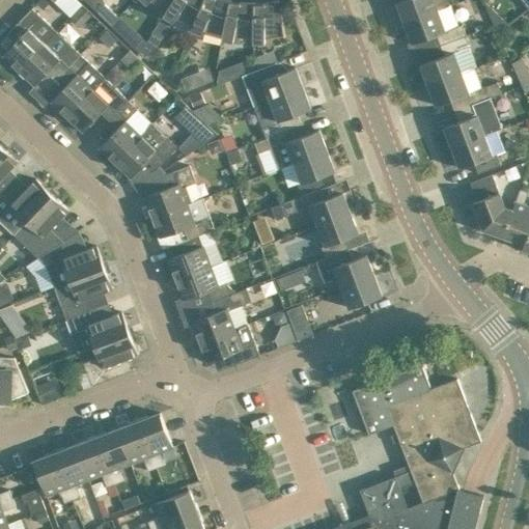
[(162,17),(165,10),(166,11),(172,0),(134,0),(133,2),(141,10),(158,22),(162,17)]
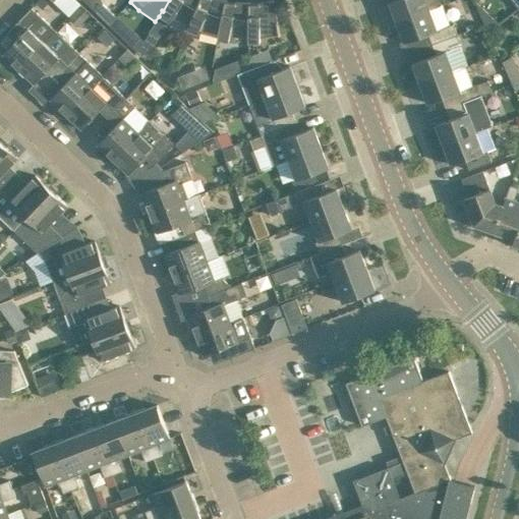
[(162,10),(159,16),(169,22),(172,17),(188,24),(189,24),(198,0),(169,0),(163,11),(162,10)]
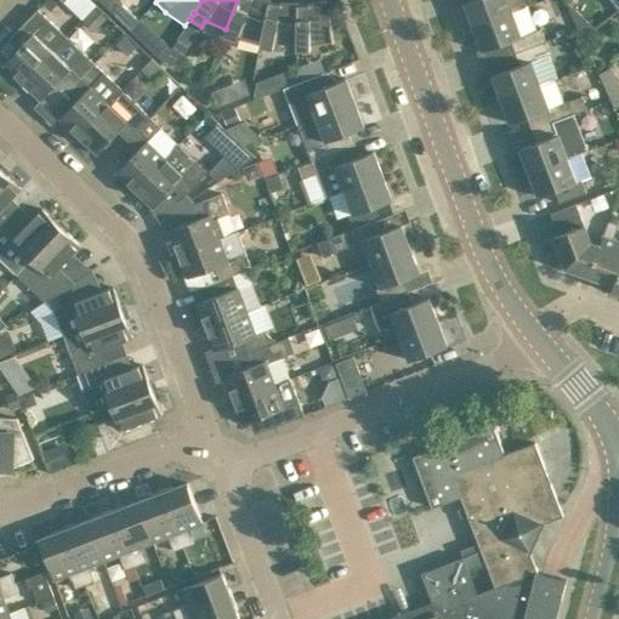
[(237,0),(226,29),(225,29),(222,35),(236,41),(238,35),(260,40),(257,47),(259,47),(267,0),(237,0)]
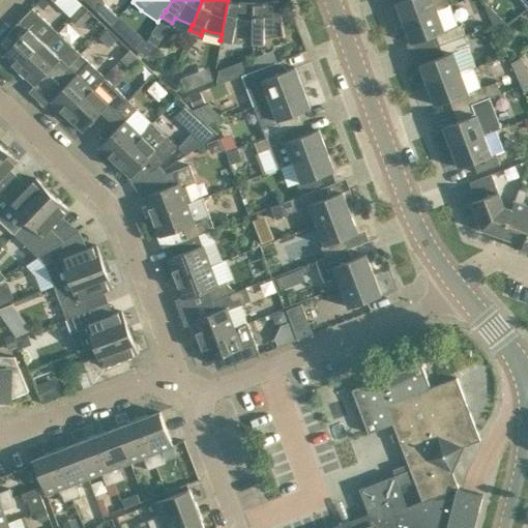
[(252,44),(253,1),(238,1),(237,4),(229,2),(229,0),(228,0),(221,40),(232,42),(233,37),(252,37),(252,44)]
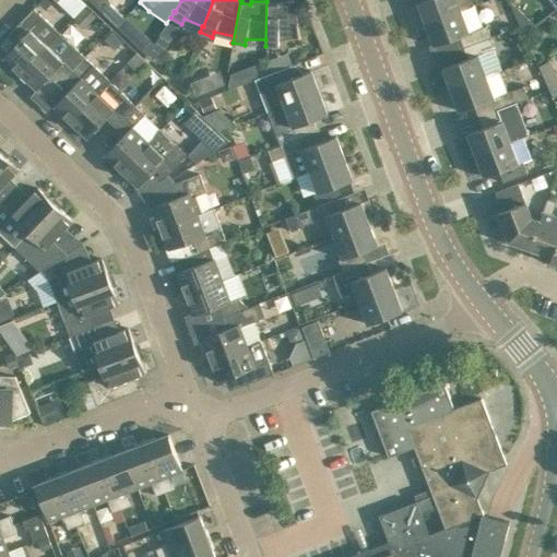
[(267,1),(265,46),(277,46),(277,40),(297,36),(297,38),(299,38),(292,0),(288,0),(276,2),(276,6),(267,6),(267,1)]
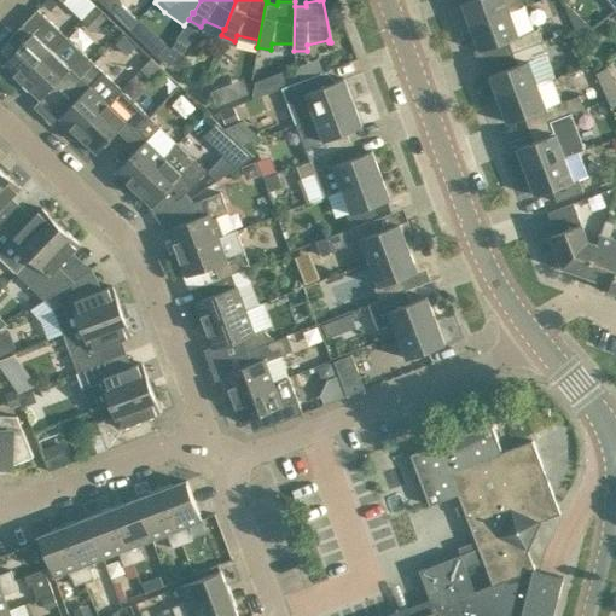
[(471,0),(460,4),(470,28),(507,13),(503,0),(471,0)]
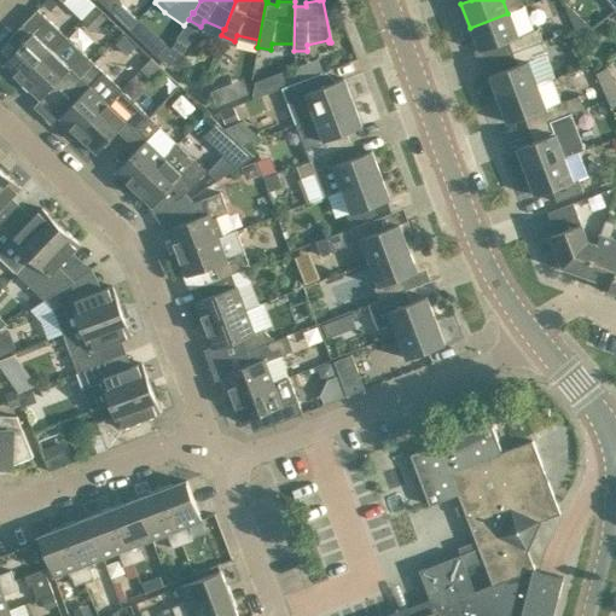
[(615,0),(603,0),(612,11),(615,7),(615,0)]
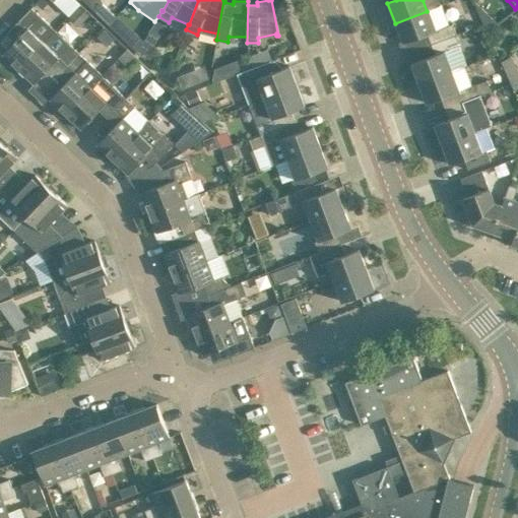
[(108,25),(115,18),(101,5),(93,12),(108,25)]
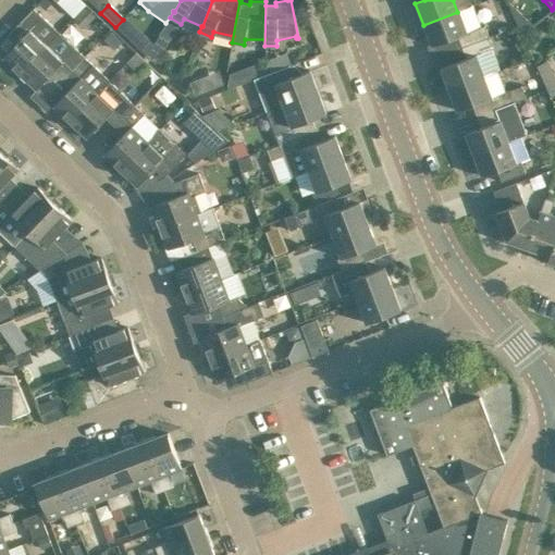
[(454,38),(458,49),(486,38),(482,26),(480,27),(471,7),(457,12),(423,25),(431,47),(454,38)]
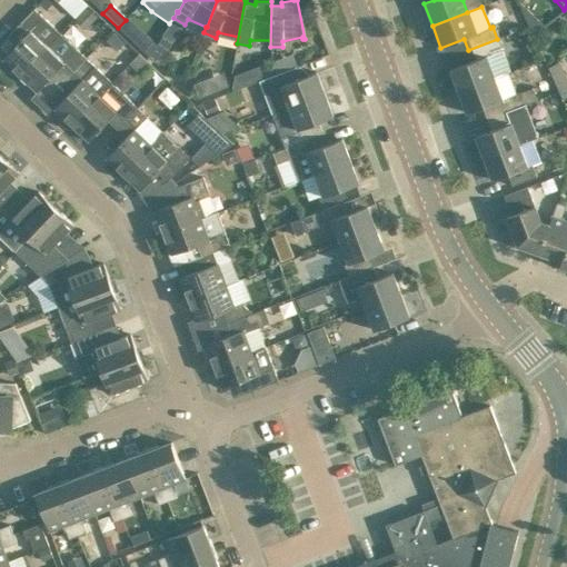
[(96,18),(86,8),(77,17),(87,27),(96,18)]
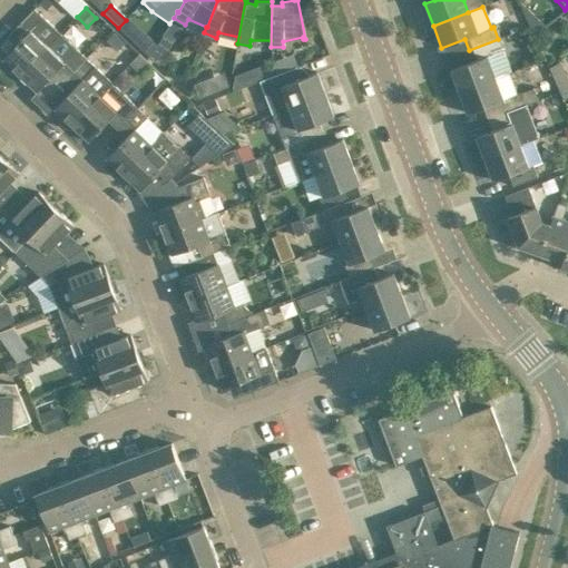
[(17,45),(1,60),(19,77),(59,35),(49,26),(32,10),(7,37),(17,45)]
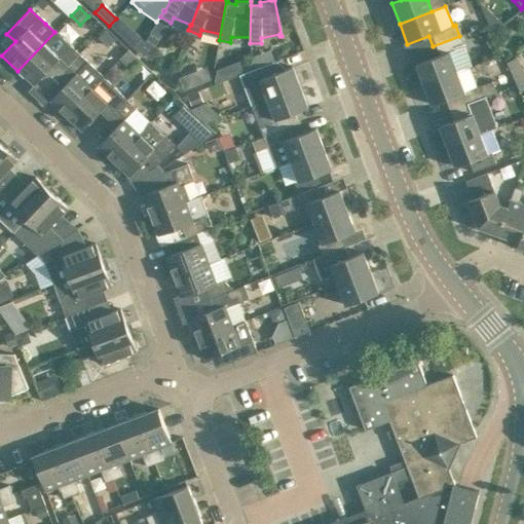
[(501,25),(496,20),(488,26),(491,33),(501,25)]
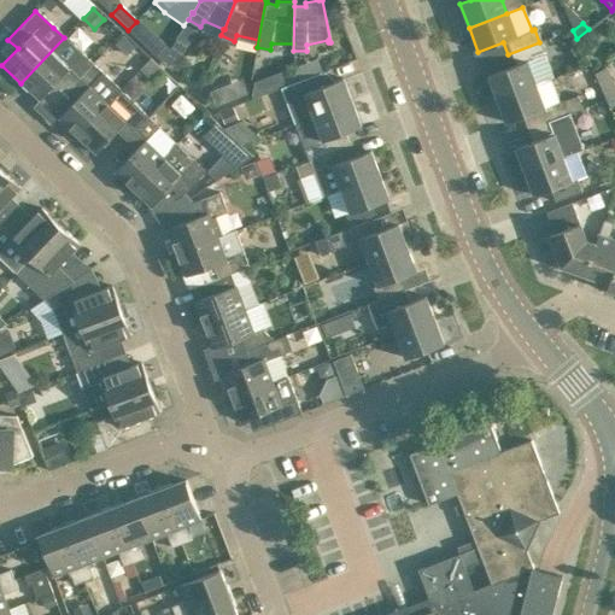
[(92,64),(64,37),(21,83),(39,101),(59,80),(69,88),(92,64)]
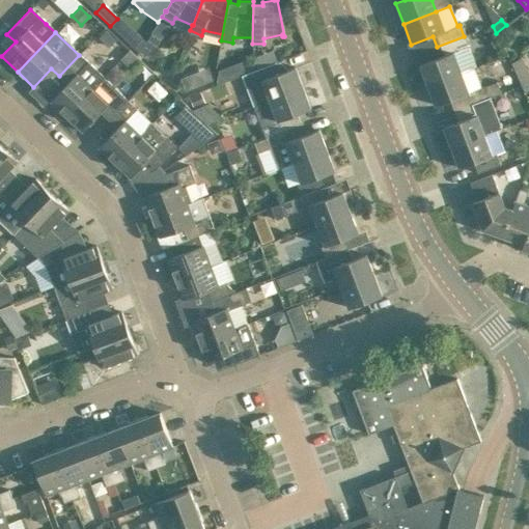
[(113,42),(105,33),(100,39),(108,47),(113,42)]
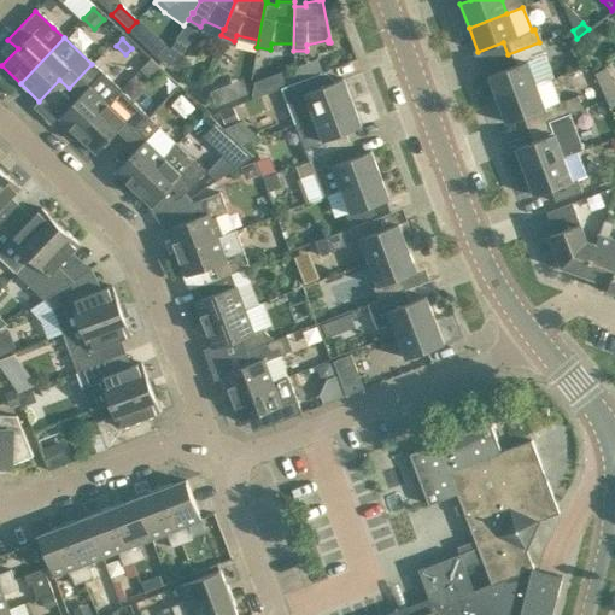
[(169,50),(158,40),(147,50),(160,62),(169,50)]
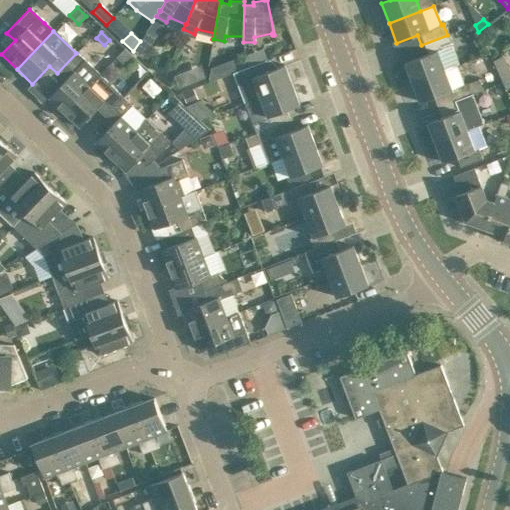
[(153,41),(143,35),(140,41),(133,51),(141,59),(153,41)]
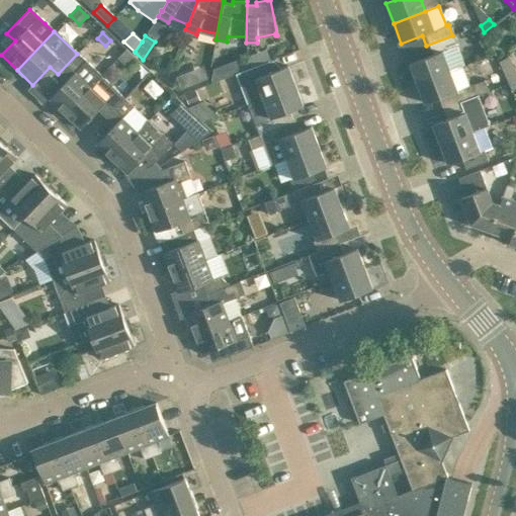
[(452,35),(426,46),(430,56),(409,64),(417,84),(460,68),(463,67),(455,47),(456,46),(452,35)]
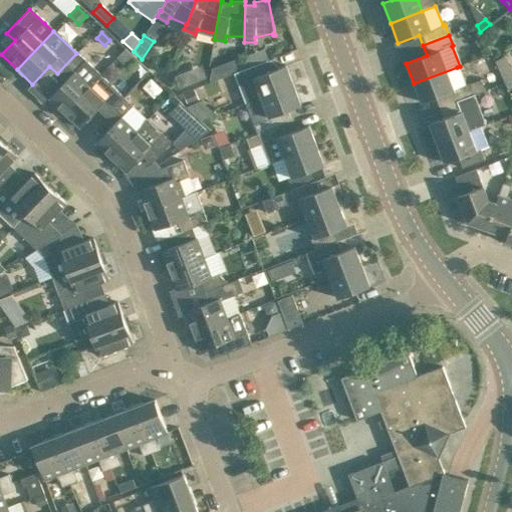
[(134,58),(124,49),(115,58),(124,67),(134,58)]
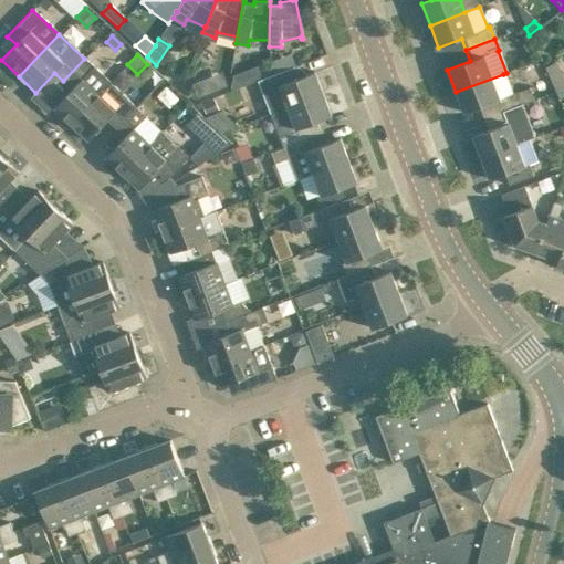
[(53,110),(70,125),(110,83),(84,59),(63,81),(72,90),(53,110)]
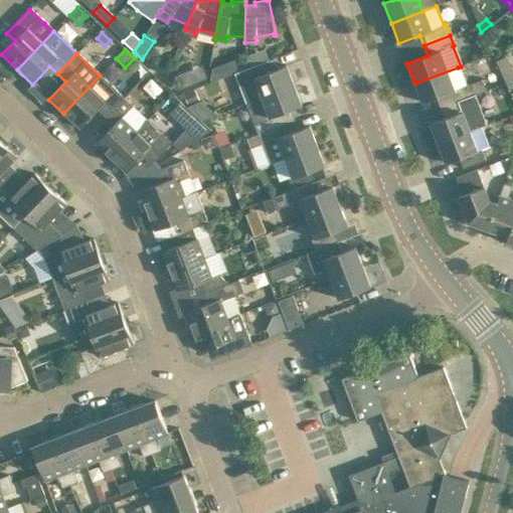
[(249,67),(254,65),(250,54),(245,56),(249,67)]
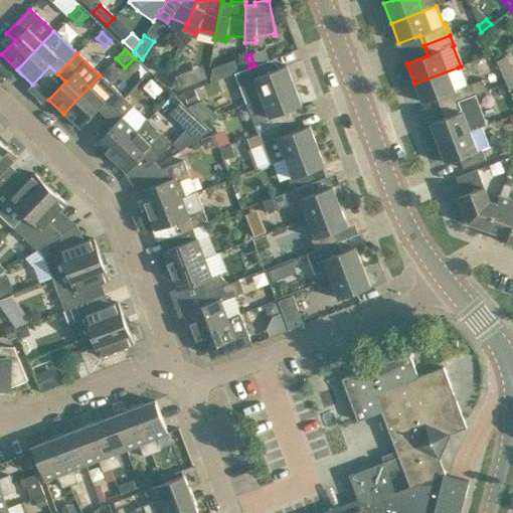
[(285,66),(271,71),(267,61),(254,65),(249,67),(232,74),(244,105),(293,87),(285,66)]
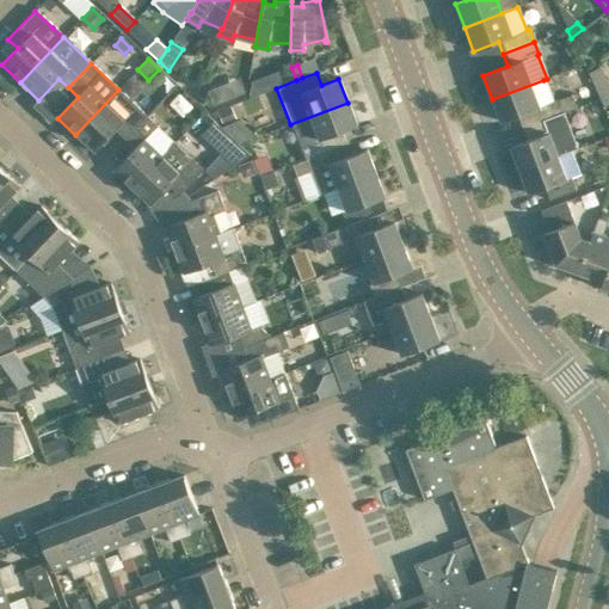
[(264,93),(259,79),(251,82),(247,96),(250,99),(264,93)]
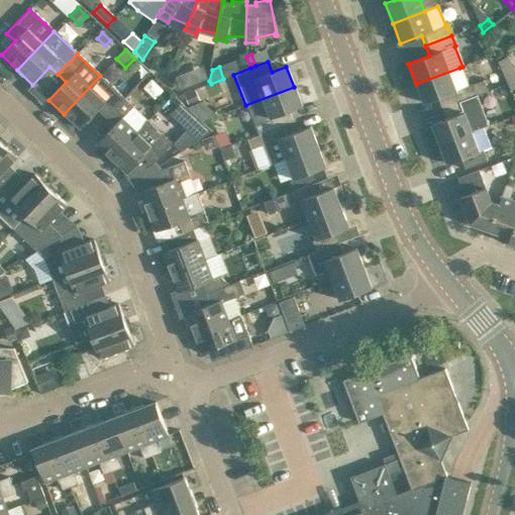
[(437,99),(440,109),(476,96),(486,92),(482,82),(468,87),(459,68),(416,84),(423,104),(437,99)]
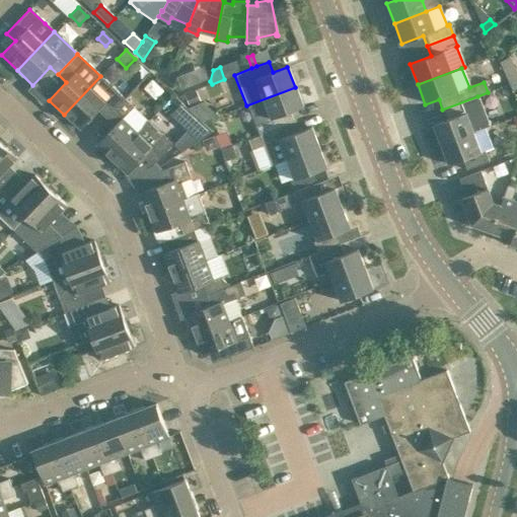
[(191,86),(186,74),(175,77),(180,90),(191,86)]
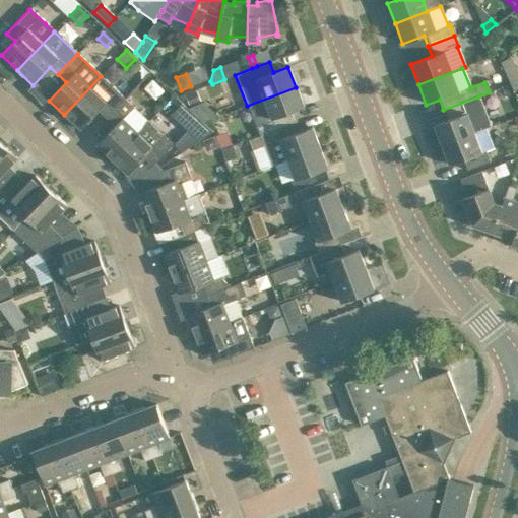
[(98,112),(106,120),(113,112),(112,111),(123,99),(101,76),(64,115),(79,130),(98,112)]
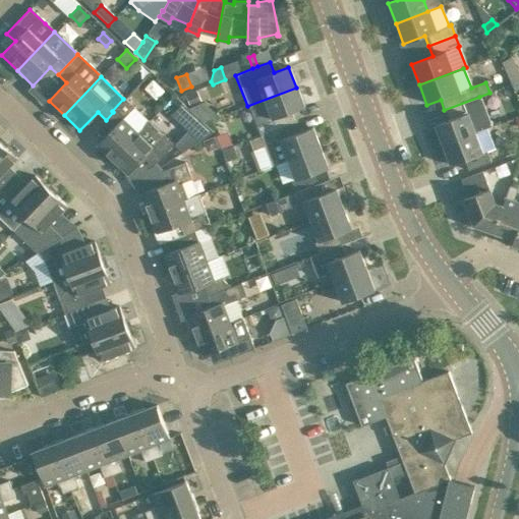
[(518,76),(509,81),(514,93),(518,90),(518,76)]
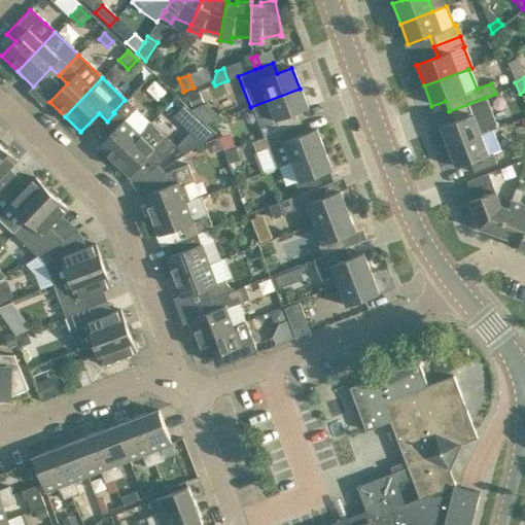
[(307,109),(300,89),(250,107),(261,138),(298,125),(293,114),(307,109)]
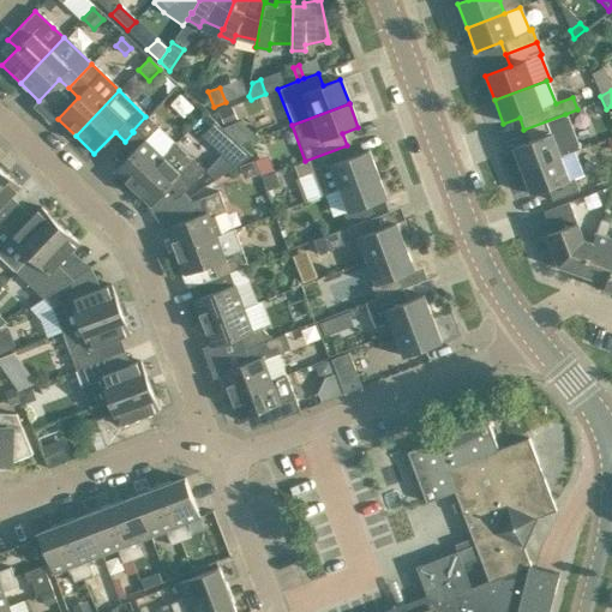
[(231,109),(219,114),(222,125),(234,120),(231,109)]
